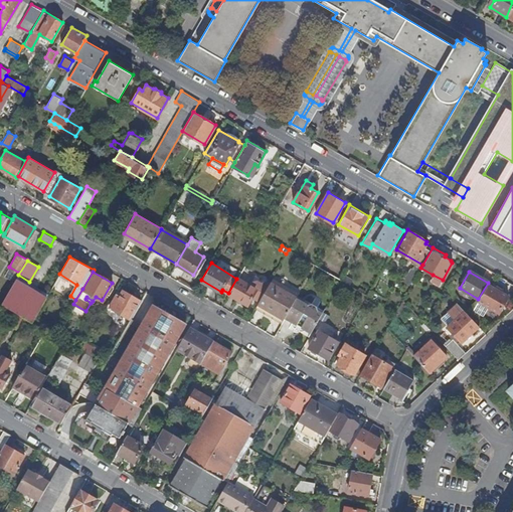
[(353,278),(344,274),(341,279),(350,284),(353,278)]
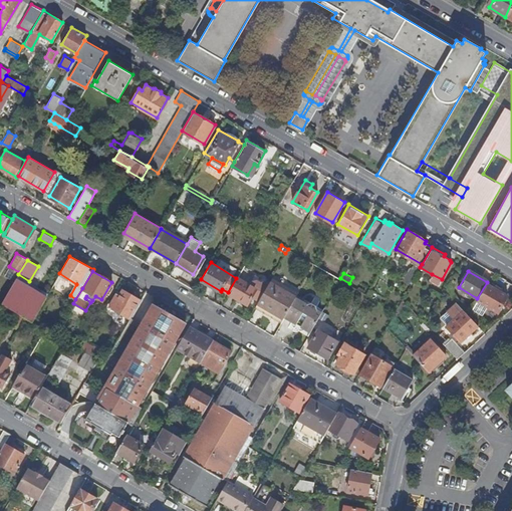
[(255,274),(251,280),(256,279),(257,282),(260,281),(258,275),(255,274)]
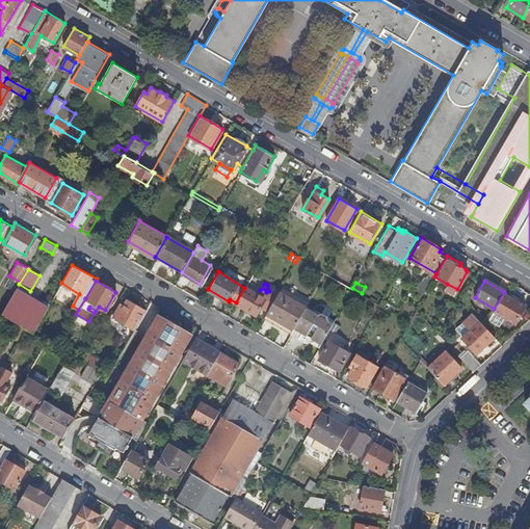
[(454,294),(457,289),(447,284),(445,288),(454,294)]
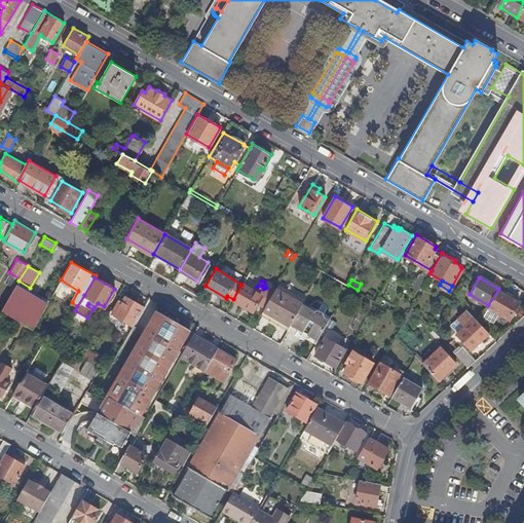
[(16,284),(2,309),(17,319),(24,323),(33,328),(47,302),(16,284)]
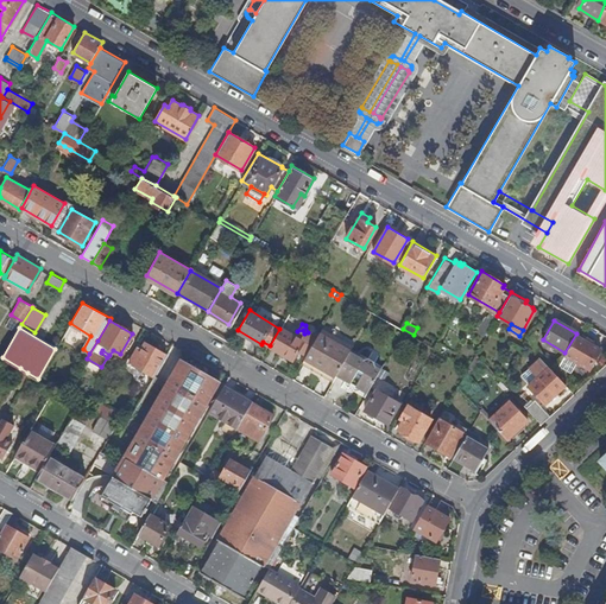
[(295,336),(281,328),(279,329),(270,345),(292,360),(298,350),(305,355),(319,334),(315,331),(308,332),(304,334),(303,330),(297,331),(295,336)]
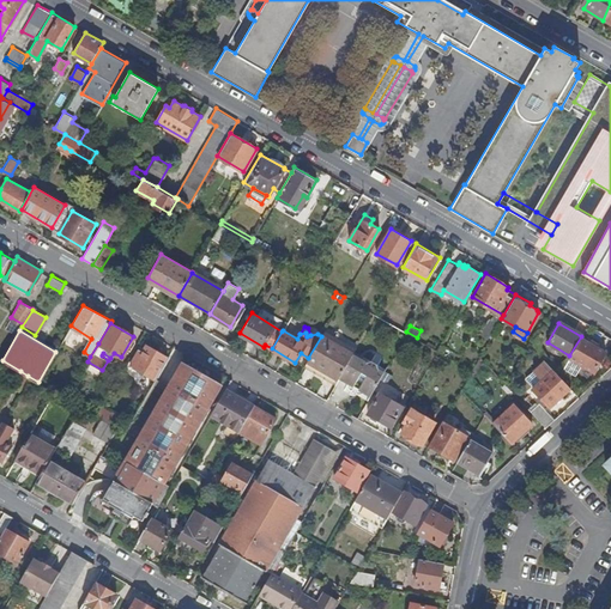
[(308,358),(306,363),(337,381),(339,377),(352,354),(354,351),(324,332),(321,336),(308,358)]
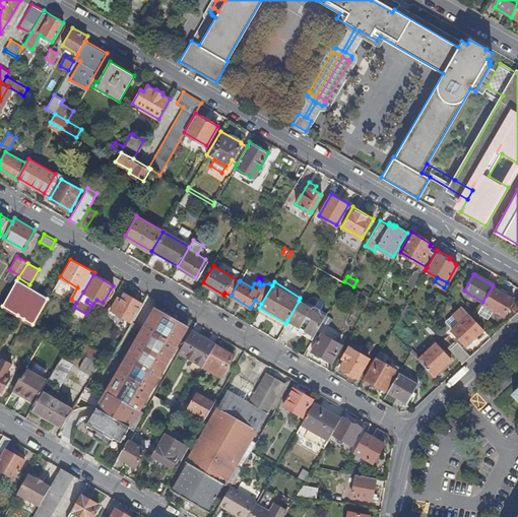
[(494,282),(493,285),(506,294),(507,291),(494,282)]
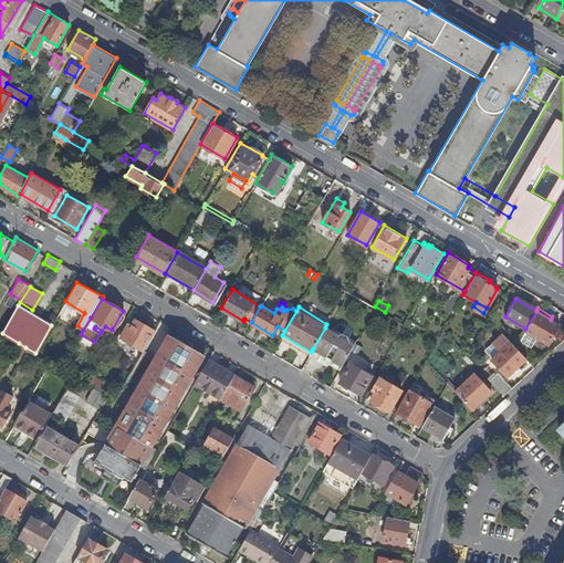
[(551,320),(536,311),(525,329),(525,330),(519,340),(530,346),(536,335),(549,343),(559,324),(551,320)]
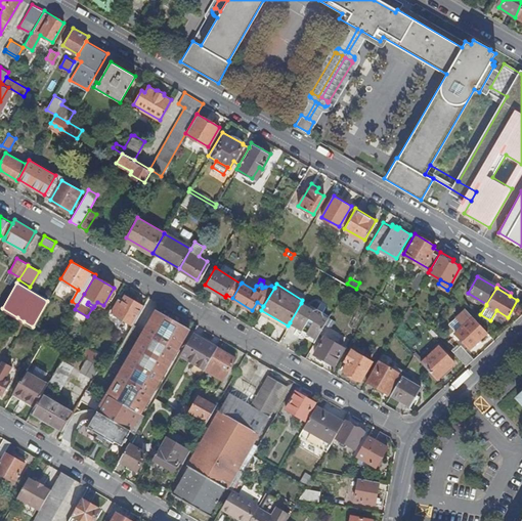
[(125,294),(121,300),(120,303),(117,301),(111,311),(131,323),(142,304),(125,294)]
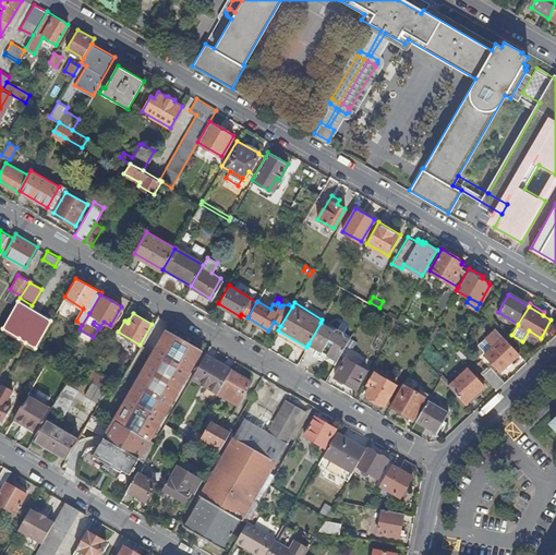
[(98,401),(85,423),(96,430),(103,419),(110,422),(113,418),(149,438),(140,455),(145,458),(165,423),(191,377),(205,353),(206,351),(202,348),(201,349),(154,322),(112,393),(105,388),(98,401)]
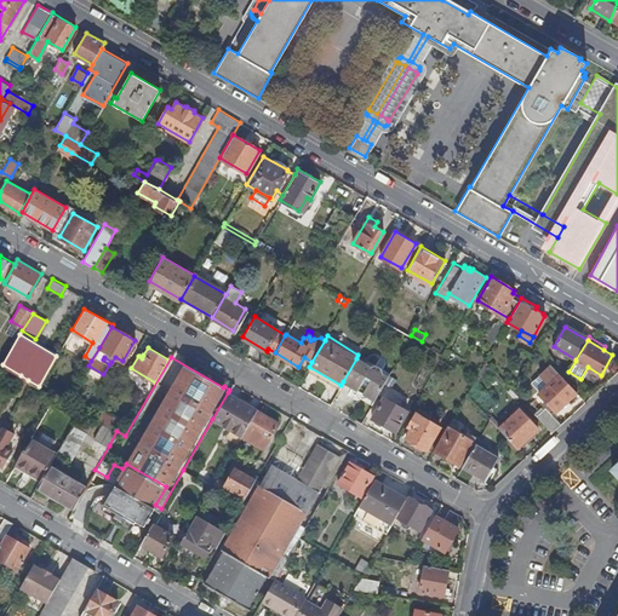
[(365,387),(377,395),(388,375),(379,372),(365,363),(356,358),(343,381),(352,386),(354,381),(360,385),(365,387)]
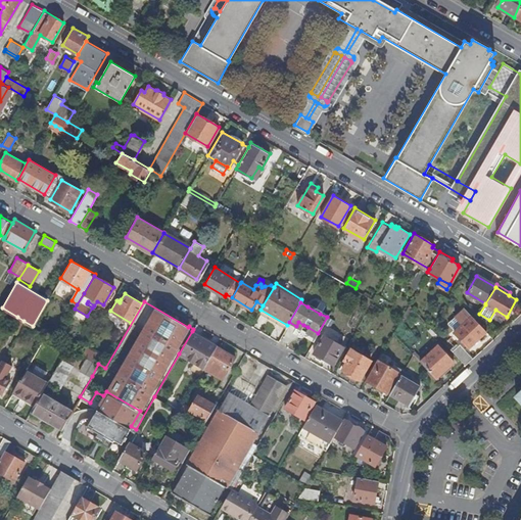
[(322,311),(310,303),(308,306),(320,314),(322,311)]
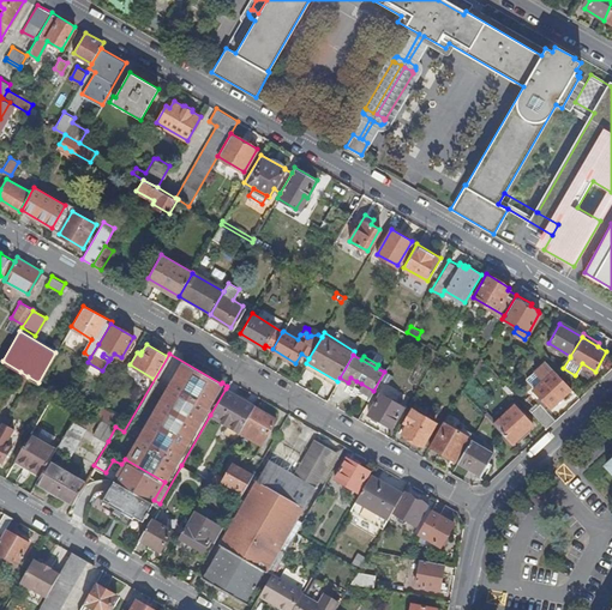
[(570,387),(559,375),(553,369),(533,387),(550,406),(570,387)]
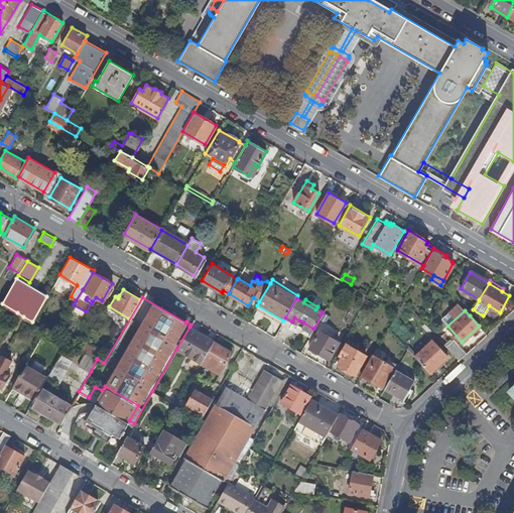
[(16,329),(23,316),(17,312),(10,325),(16,329)]
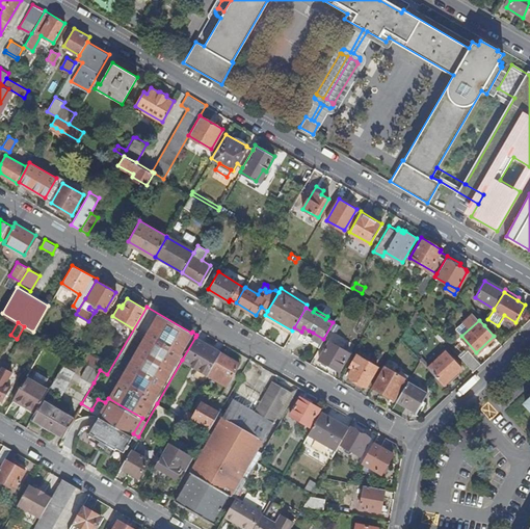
[(321,343),(323,339),(313,333),(311,337),(321,343)]
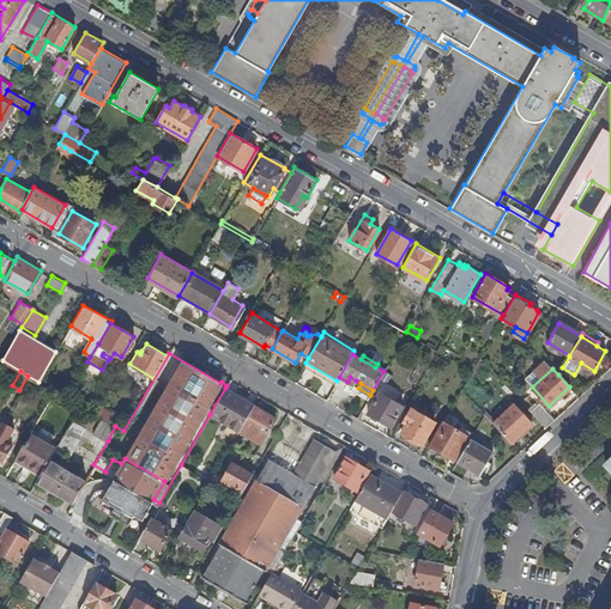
[(239,430),(254,405),(225,388),(210,414),(225,424),(239,430)]
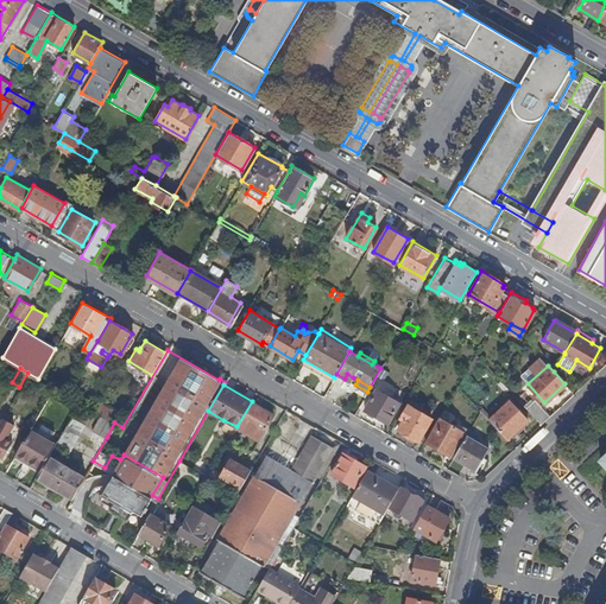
[(365,408),(387,423),(399,402),(377,388),(365,408)]
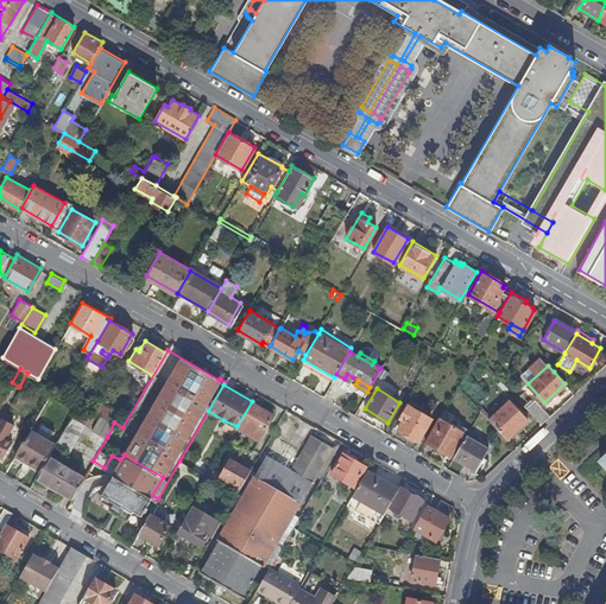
[(528,419),(509,399),(488,419),(506,438),(528,419)]
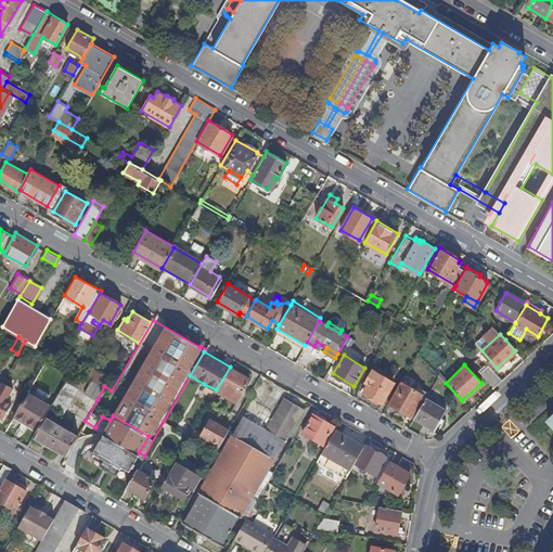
[(483,370),(479,368),(477,370),(493,386),(501,380),(488,364),(483,370)]
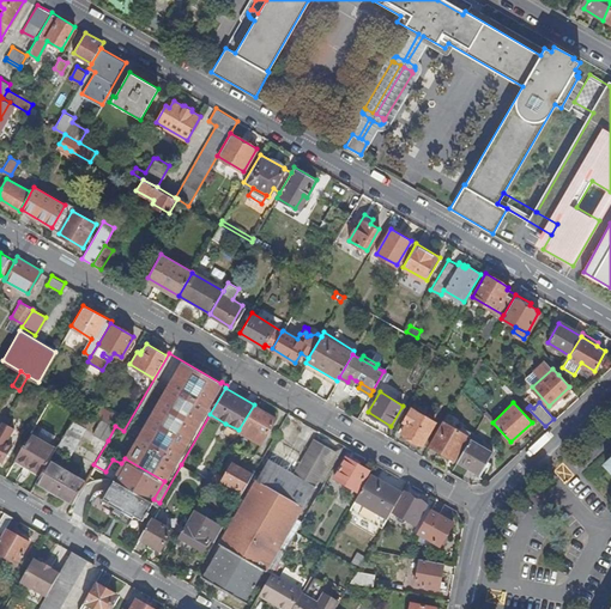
[(260,442),(274,416),(254,405),(239,430),(260,442)]
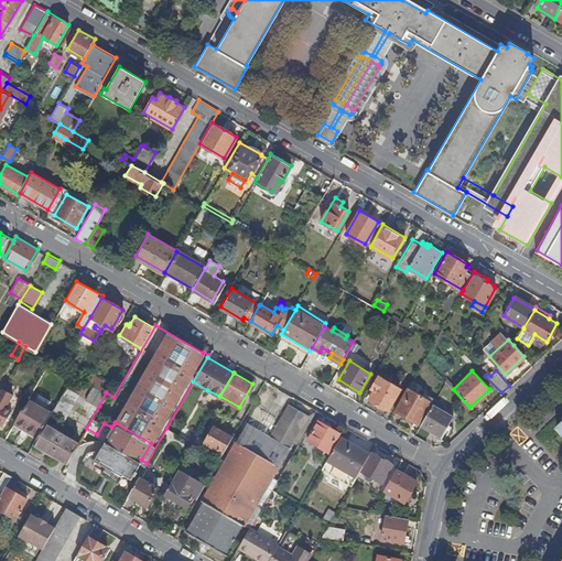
[(87,383),(93,385),(98,388),(103,379),(93,374),(87,383)]
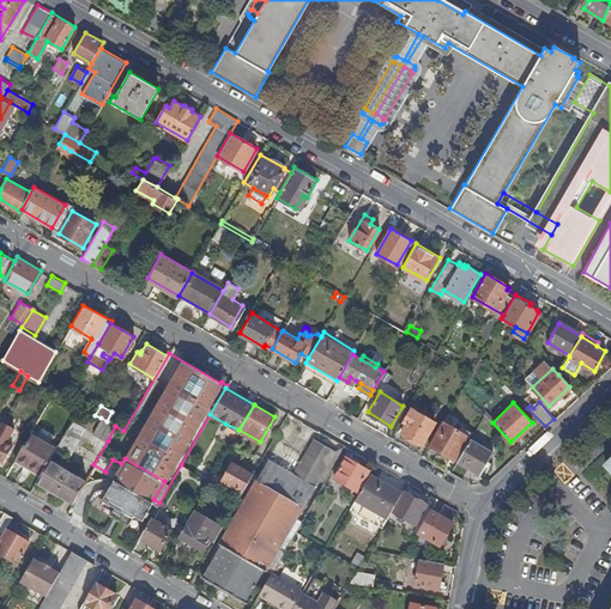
[(401,432),(421,443),(434,421),(411,407),(404,420),(406,422),(401,432)]
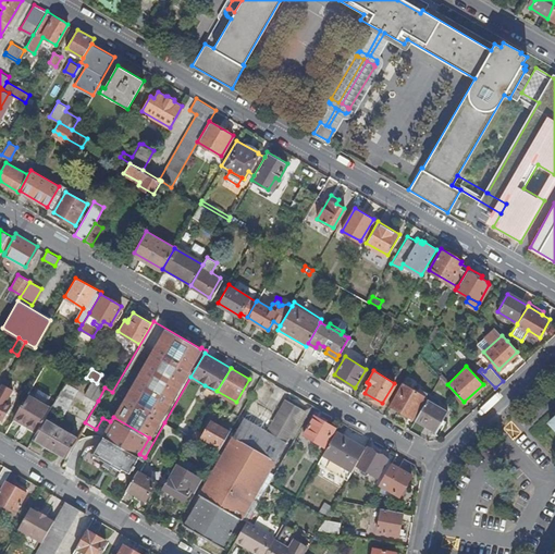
[(108,378),(101,374),(97,383),(103,386),(108,378)]
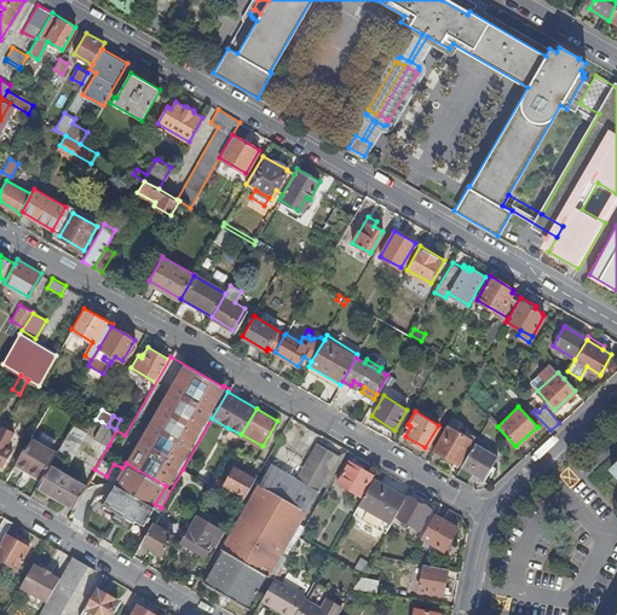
[(115,429),(108,425),(102,422),(93,436),(109,445),(116,430),(115,429)]
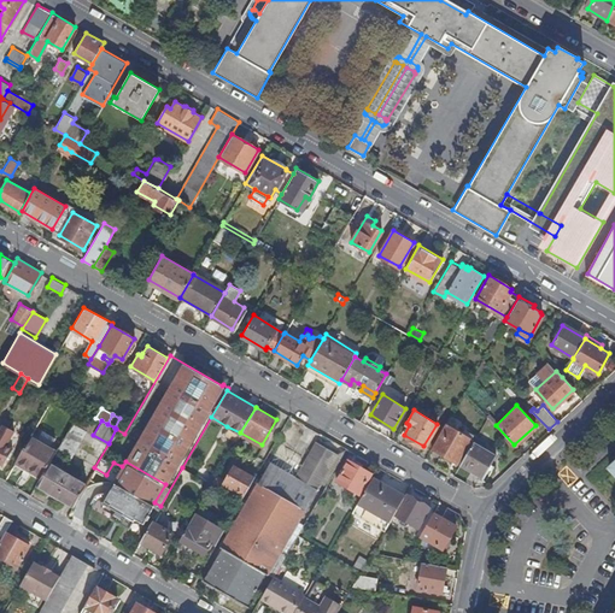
[(86,430),(72,422),(59,444),(56,451),(69,459),(86,430)]
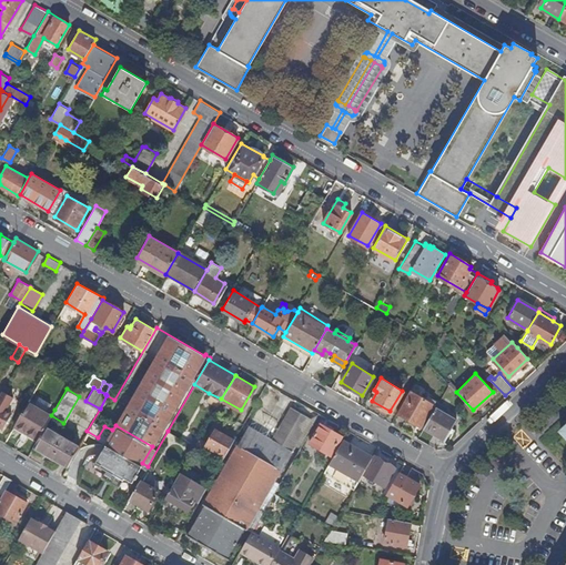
[(12,396),(2,390),(0,393),(0,426),(2,429),(11,413),(6,410),(12,396)]
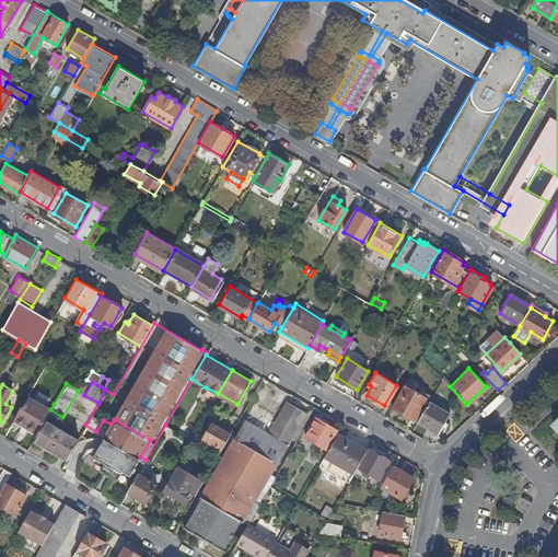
[(427,398),(404,384),(391,406),(415,420),(427,398)]
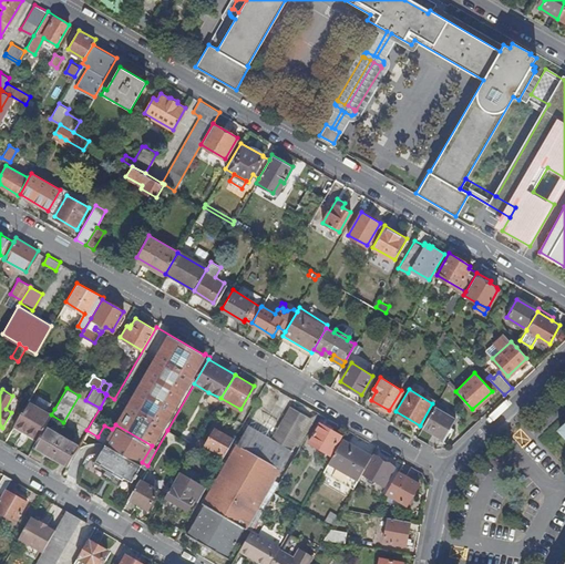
[(37,399),(30,396),(13,424),(38,438),(44,426),(51,414),(54,409),(48,406),(53,397),(42,390),(37,399)]
